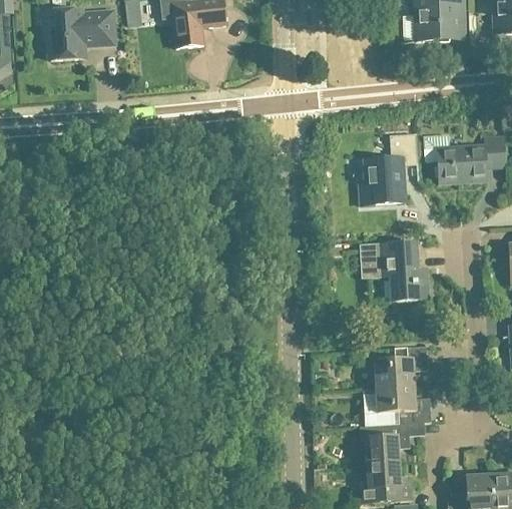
[(0,10),(12,9),(11,0),(0,0),(0,10)]
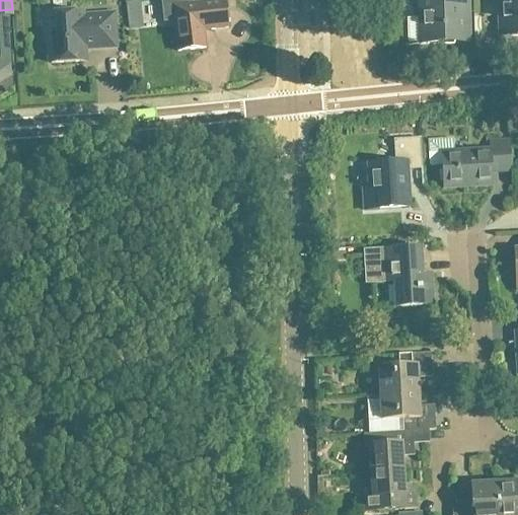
[(161,0),(163,19),(173,17),(176,48),(205,45),(203,27),(227,24),(224,0),(187,0),(161,0)]
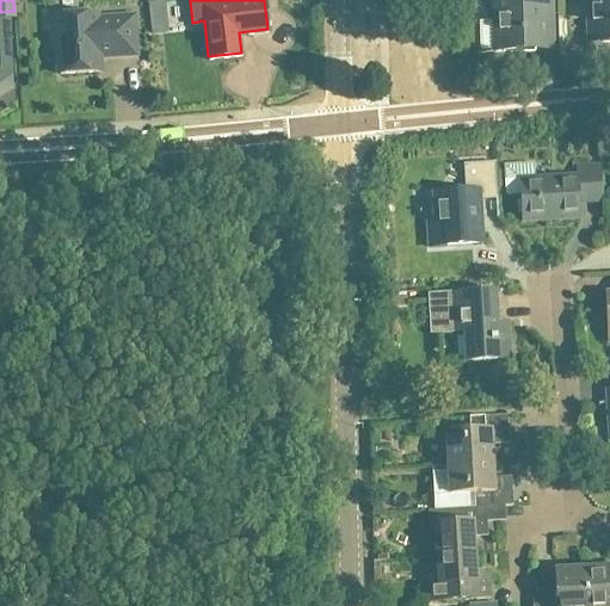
[(488,0),(491,48),(534,47),(533,14),(550,14),(549,0),(488,0)]
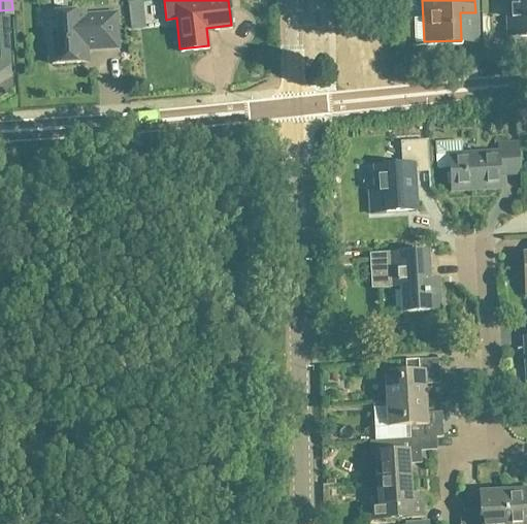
[(505,0),(506,33),(526,32),(526,0),(505,0)]
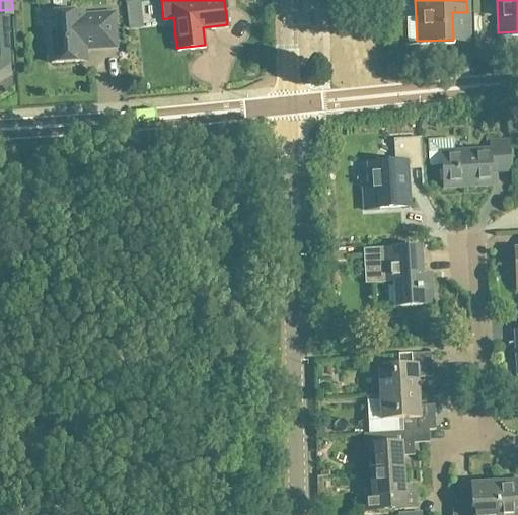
[(49,40),(50,60),(82,58),(81,45),(86,45),(86,43),(92,43),(92,45),(114,44),(112,11),(79,13),(79,9),(43,11),(45,40),(49,40)]
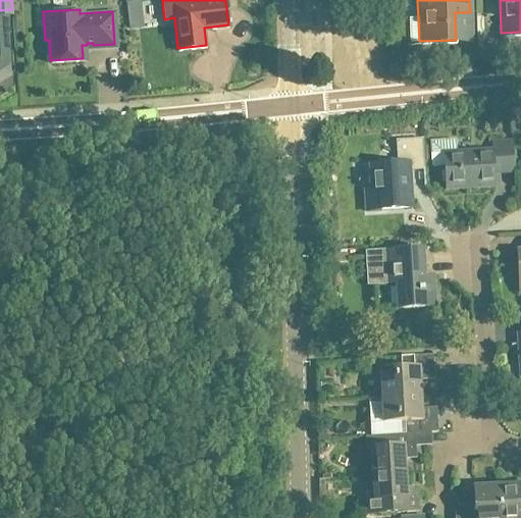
[(373,186),(367,187),(368,208),(396,206),(412,205),(411,199),(409,168),(425,167),(423,135),(397,137),(398,160),(371,162),(373,186)]
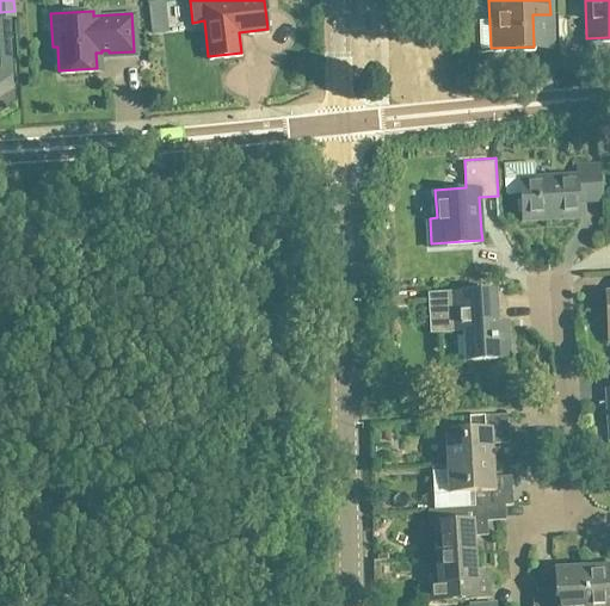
[(577,172),(535,174),(535,160),(506,162),(509,190),(522,190),(524,217),(580,215),(579,198),(603,197),(601,160),(577,161),(577,172)]
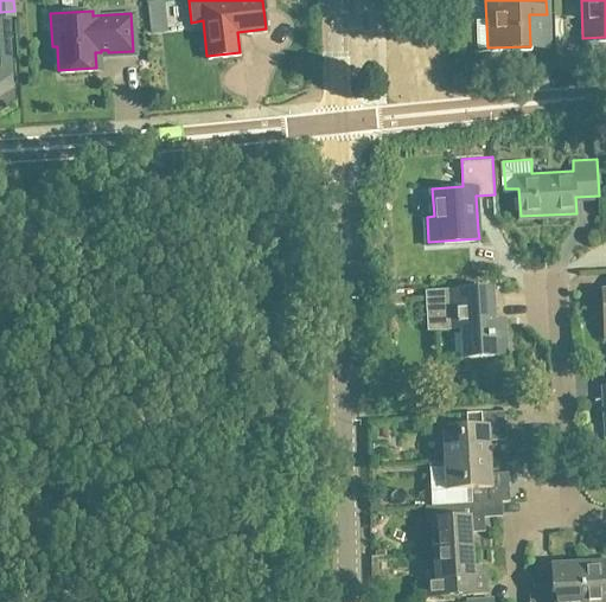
[(402,286),(383,287),(383,303),(402,302),(402,286)]
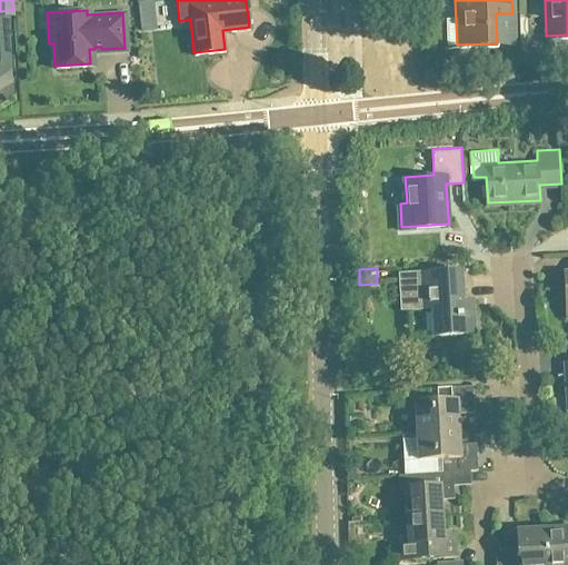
[(435,334),(476,330),(474,297),(464,297),(461,268),(400,273),(402,307),(434,305),(435,334)]
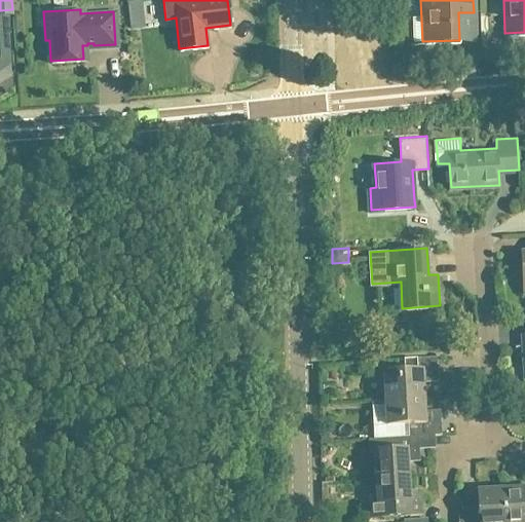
[(385,396),(424,394),(424,379),(439,378),(438,353),(404,356),(405,368),(384,369),(385,396)]
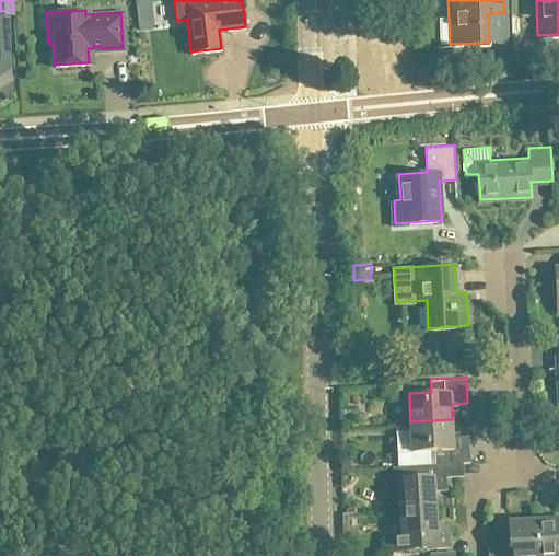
[(453,436),(452,419),(410,421),(412,450),(434,448),(435,461),(445,461),(470,460),(469,435),(453,436)]
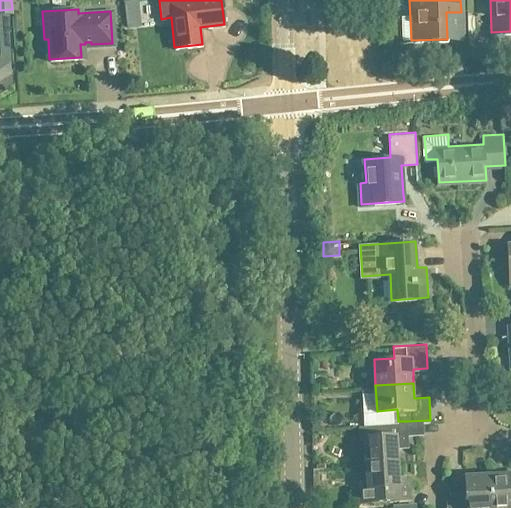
[(398,421),(376,423),(359,424),(360,437),(365,437),(366,462),(398,459),(398,444),(408,444),(407,421),(398,421)]
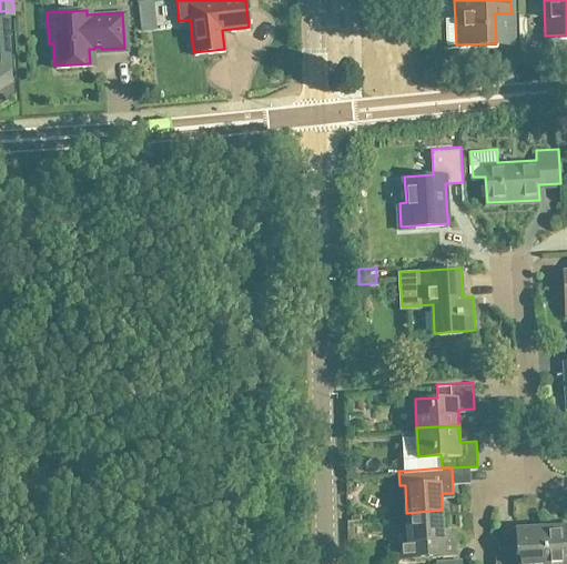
[(406,513),(407,540),(398,540),(398,555),(428,553),(456,552),(455,526),(443,527),(442,510),(406,513)]
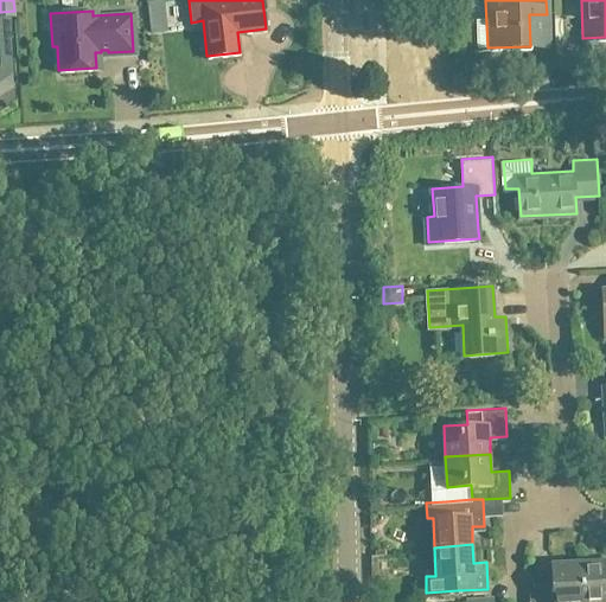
[(605,601),(605,558),(581,561),(584,601),(605,601)]
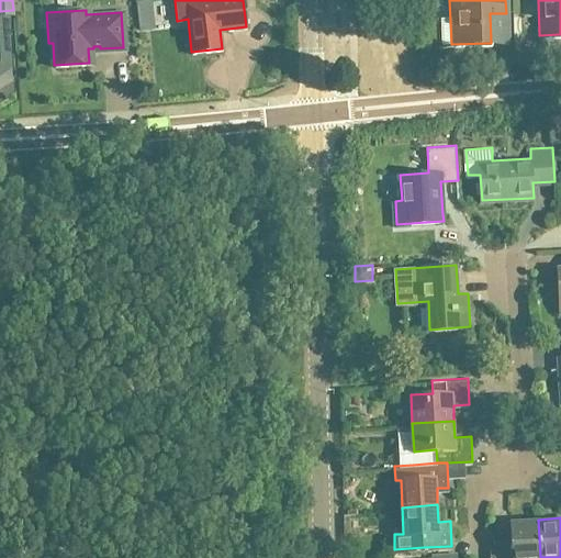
[(540,557),(538,520),(511,521),(512,542),(497,543),(498,557),(540,557)]
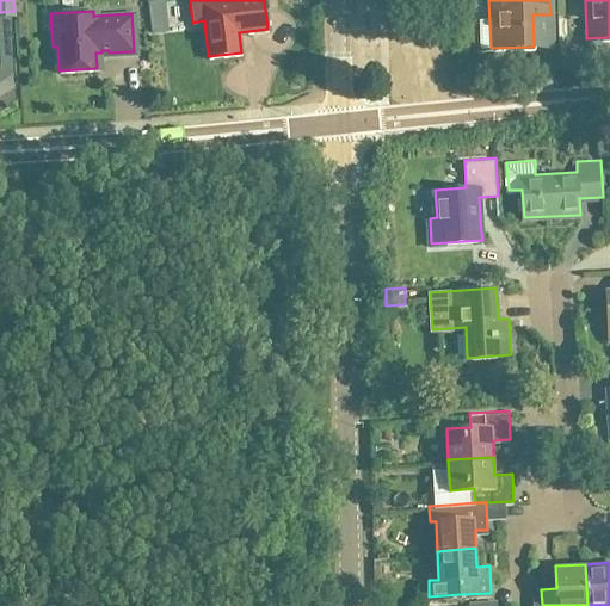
[(511,605),(524,605),(523,588),(511,588),(511,605)]
